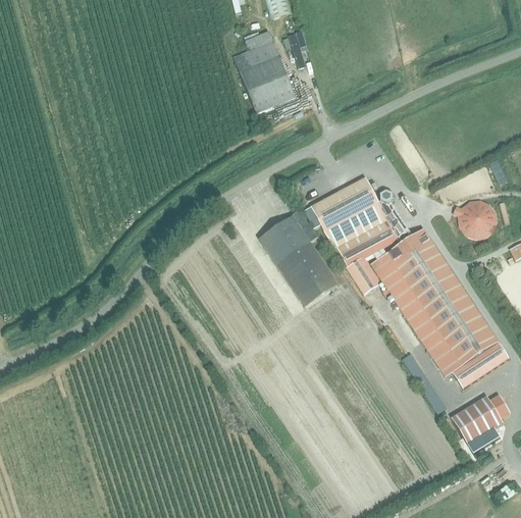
[(265,0),(271,18),(291,13),(287,0),(265,0)]
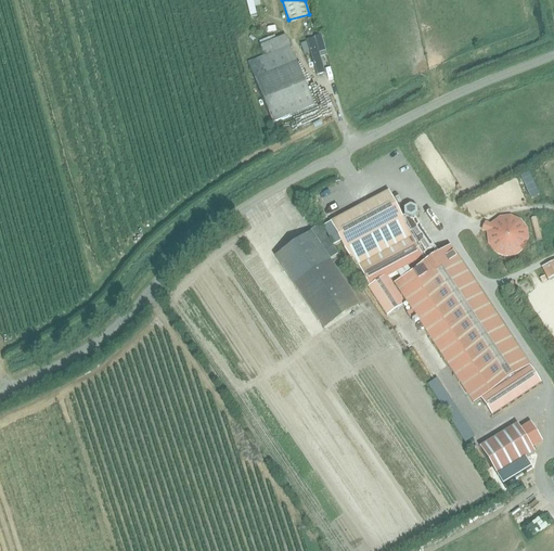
[(313,103),(296,59),(284,31),(259,42),(263,52),(247,59),(254,76),(271,120),(313,103)]
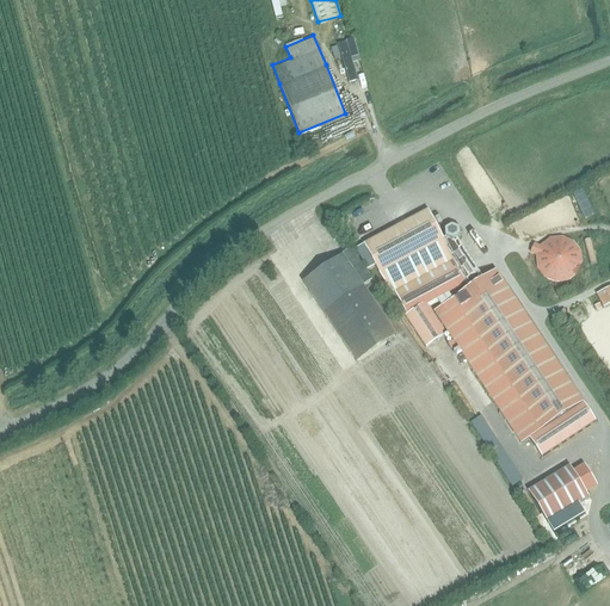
[(358,53),(352,35),(345,37),(345,38),(337,41),(349,79),(357,76),(350,55),(358,53)]
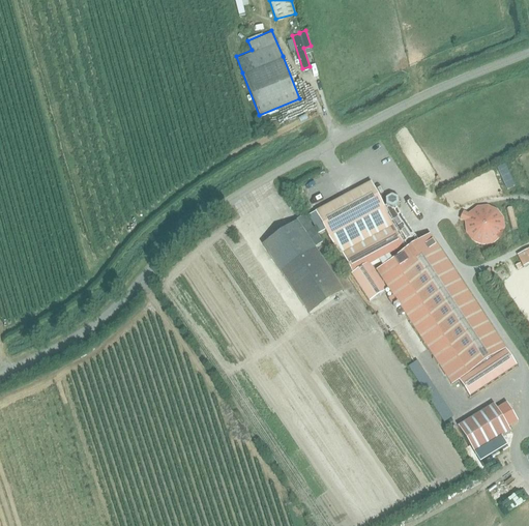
[(503,165),(494,169),(502,190),(511,185),(503,165)]
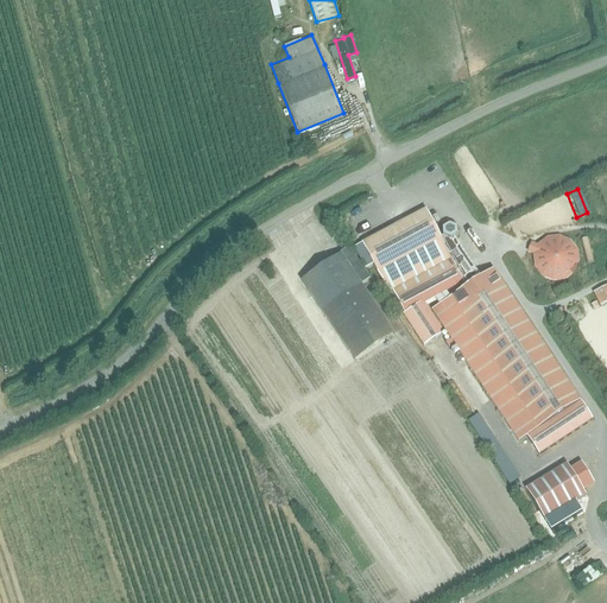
[(425,205),(361,240),(377,270),(390,286),(392,285),(400,304),(425,340),(442,329),(421,299),(461,278),(466,284),(430,306),(518,438),(525,432),(538,451),(592,416),(580,397),(492,266),(479,274),(454,235),(456,233),(455,224),(449,221),(441,226),(442,233),(440,234),(425,205)]
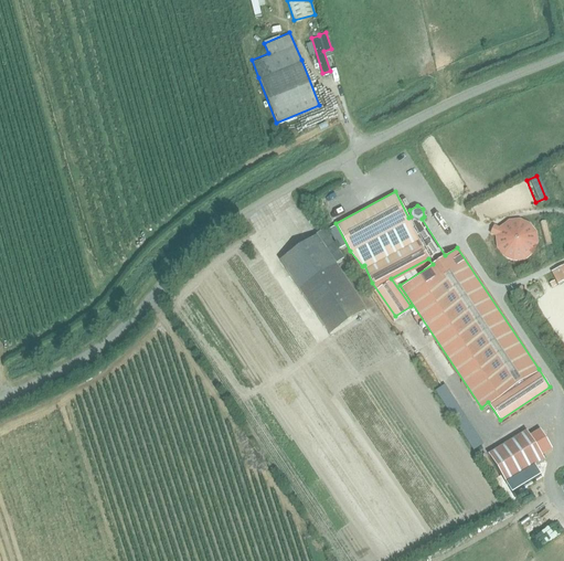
[(332,217),(349,209),(347,203),(330,211),(332,217)]
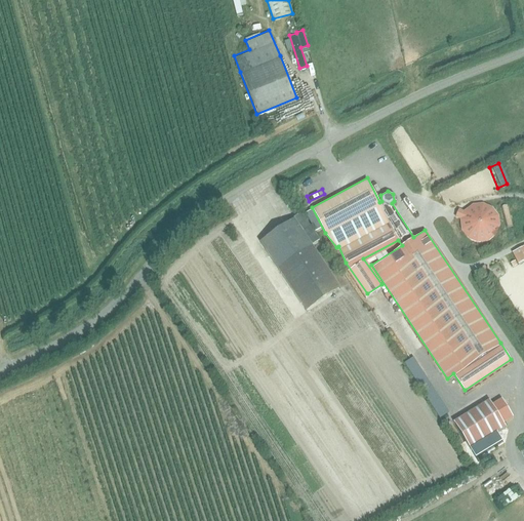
[(479,239),(483,239),(486,238),(489,237),(491,235),(494,233),(495,230),(497,227),(498,224),(498,221),(498,217),(497,213),(495,211),(493,208),(491,206),(488,204),(486,203),(482,202),(479,201),(476,202),(473,203),(470,204),(468,205),(466,207),(464,209),(457,207),(455,213),(460,216),(459,219),(460,224),(460,227),(462,230),(465,233),(467,235),(470,237),(473,238),(476,239),(479,239)]
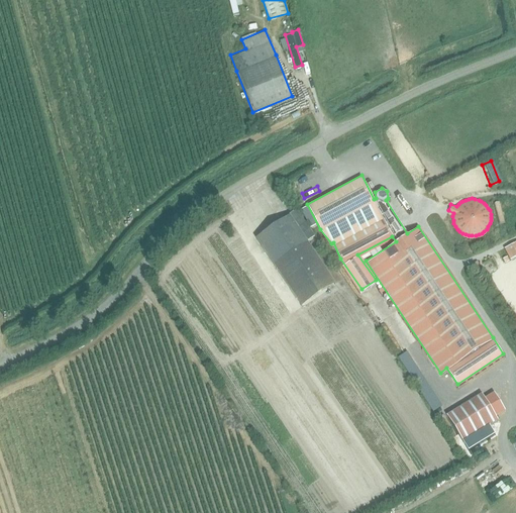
[(255,236),(273,262),(301,304),(334,282),(306,238),(314,234),(297,209),(255,236)]
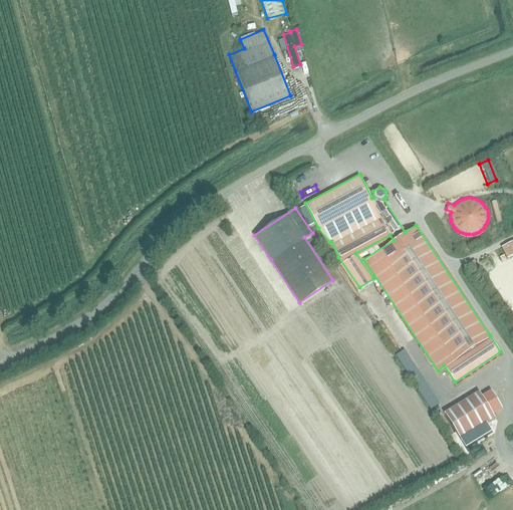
[(512,238),(501,245),(507,256),(512,252),(512,238)]
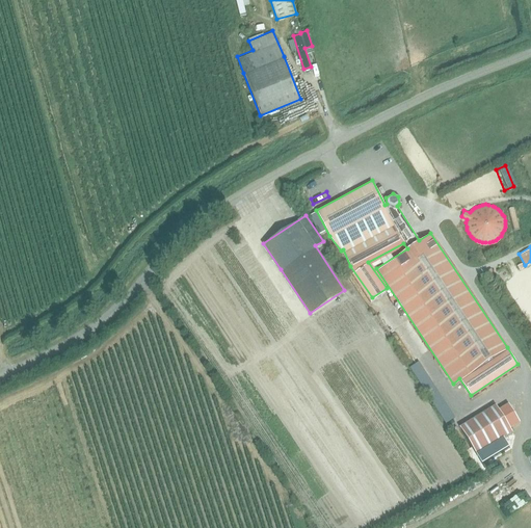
[(490,284),(498,280),(490,266),(482,271),(490,284)]
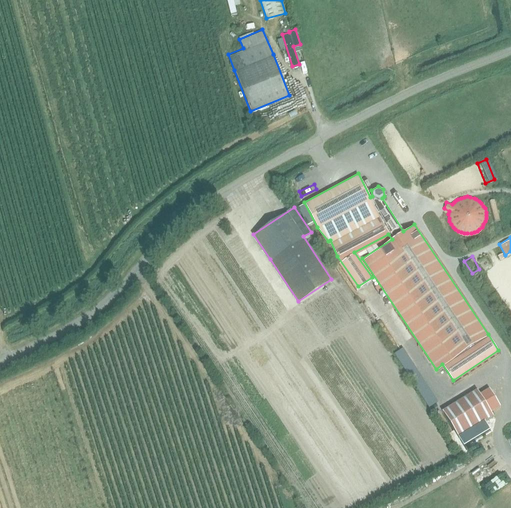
[(344,308),(354,304),(346,287),(337,292),(344,308)]
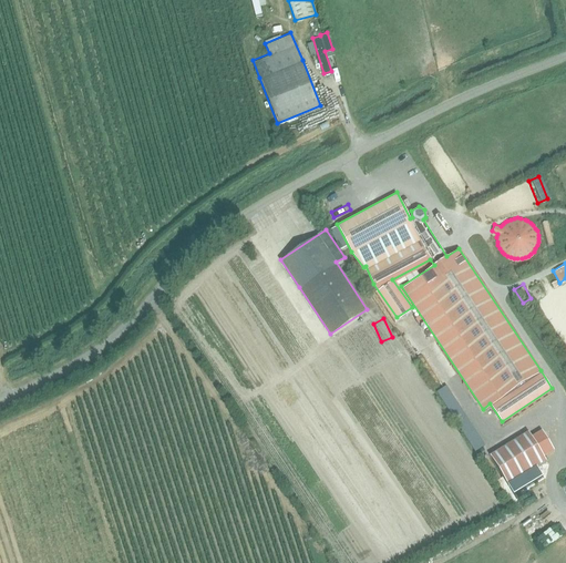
[(369,327),(363,331),(372,345),(378,341),(369,327)]
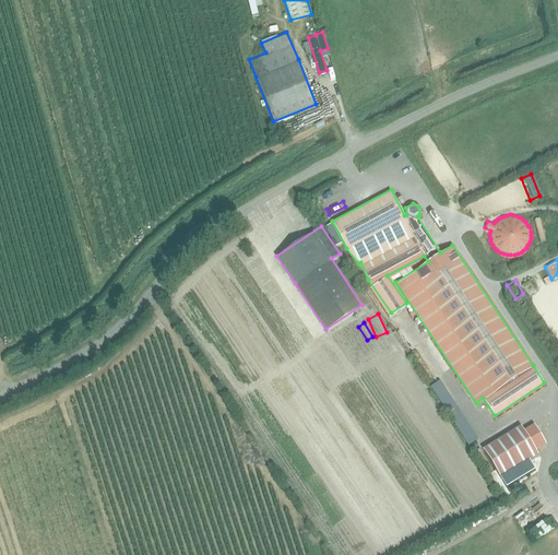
[(444,402),(449,398),(435,379),(430,384),(444,402)]
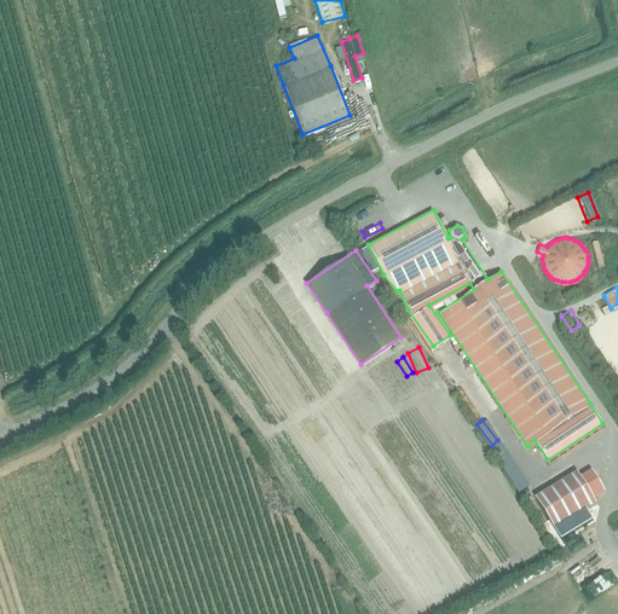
[(535,493),(554,525),(596,500),(577,468),(535,493)]
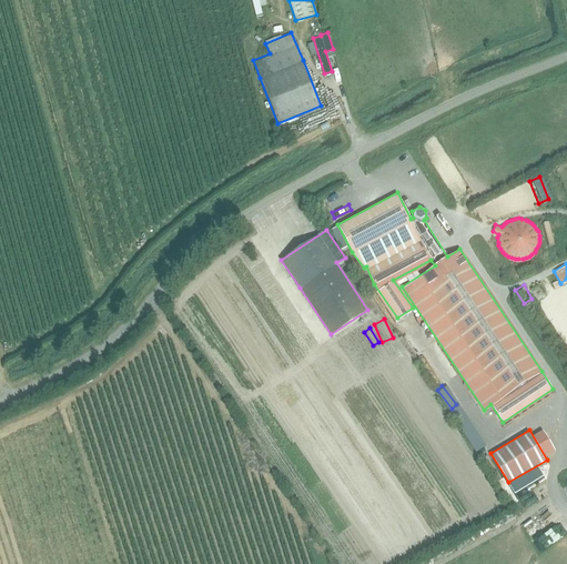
[(538,514),(524,530),(542,546),(556,532),(538,514)]
